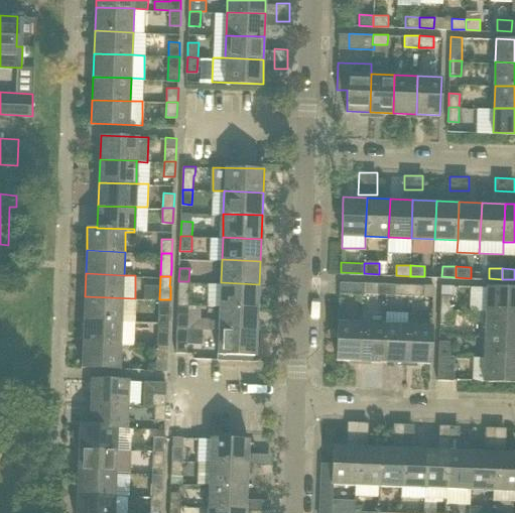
[(188,305),(188,281),(178,281),(178,296),(178,304),(188,305)]
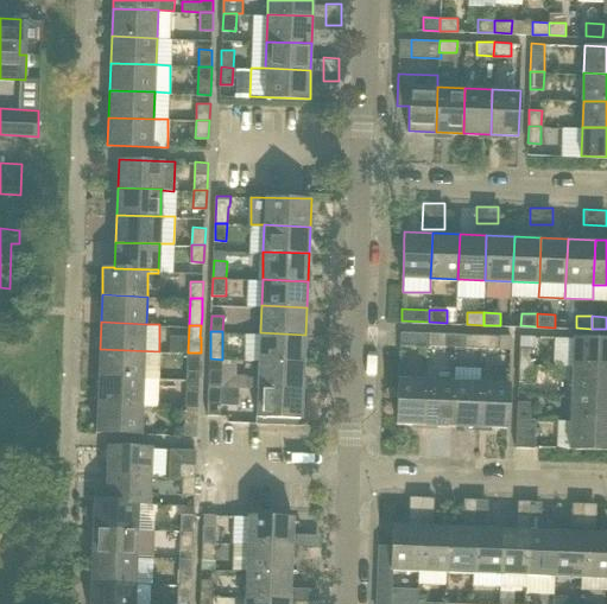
[(428,345),(429,332),(400,331),(400,344),(428,345)]
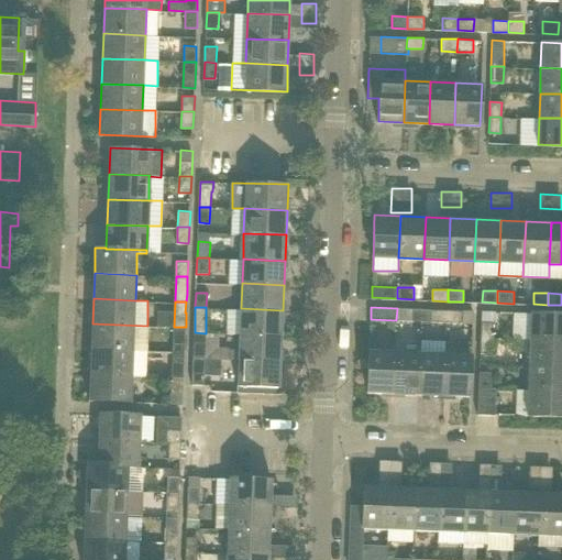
[(283,310),(241,308),(228,308),(227,333),(240,335),(282,336),(283,310)]
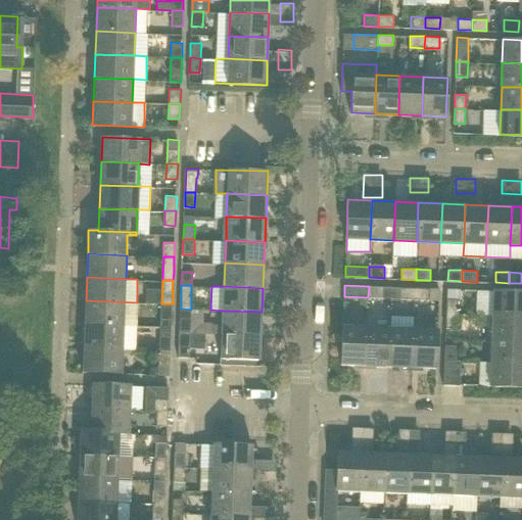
[(369,286),(368,297),(383,297),(383,286),(369,286)]
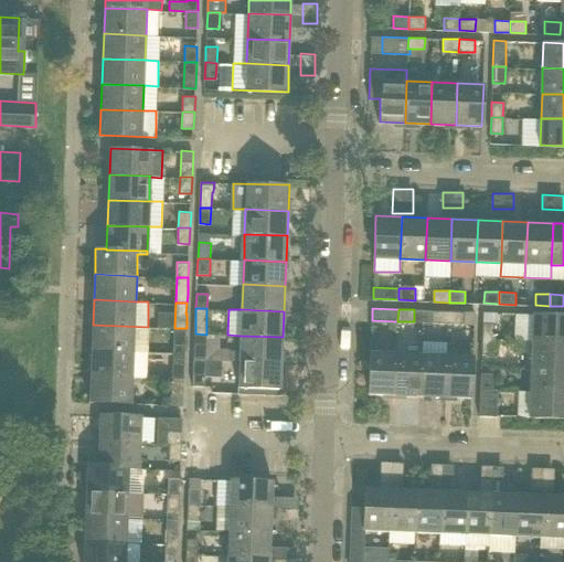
[(433,322),(448,322),(448,310),(433,310),(433,322)]
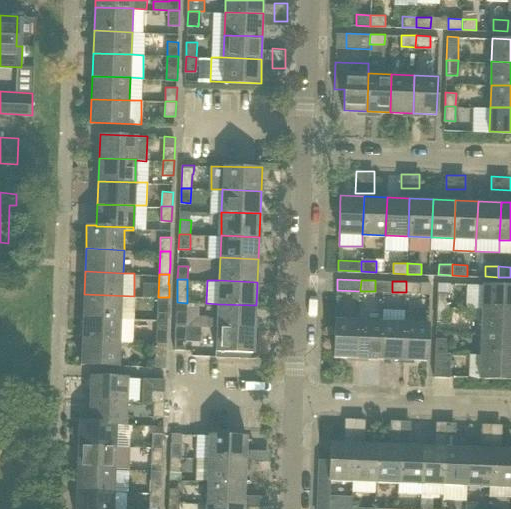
[(420,282),(406,281),(406,292),(430,293),(431,282),(420,281),(420,282)]
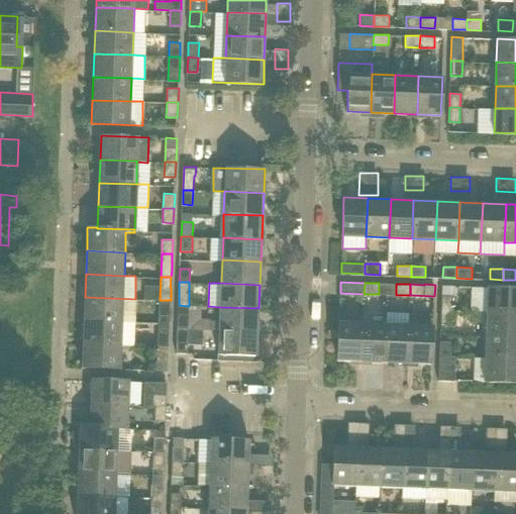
[(515,288),(488,287),(487,311),(515,312),(515,288)]
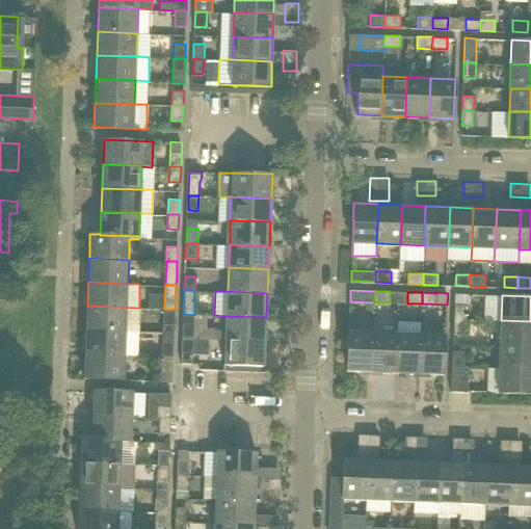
[(455,303),(454,318),(466,319),(466,303),(455,303)]
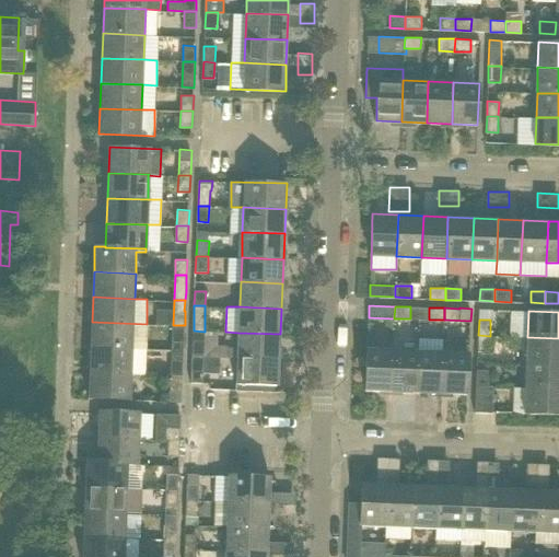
[(91,347),(147,349),(148,324),(147,324),(92,322),(91,347)]
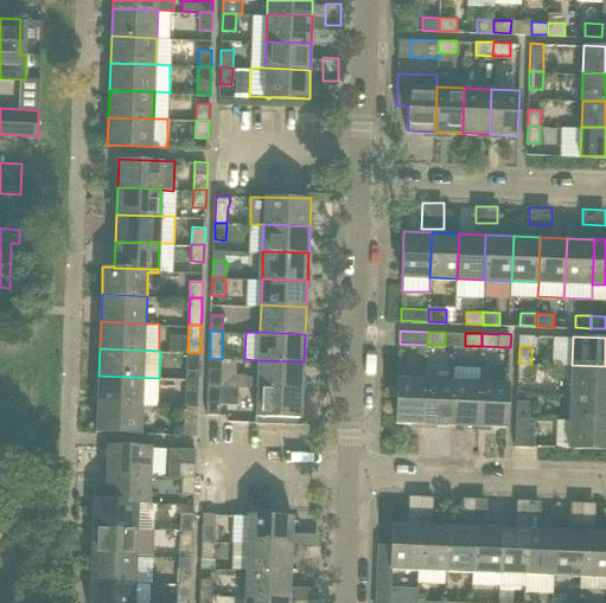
[(186,378),(199,379),(201,352),(187,352),(186,370),(187,370),(186,378)]
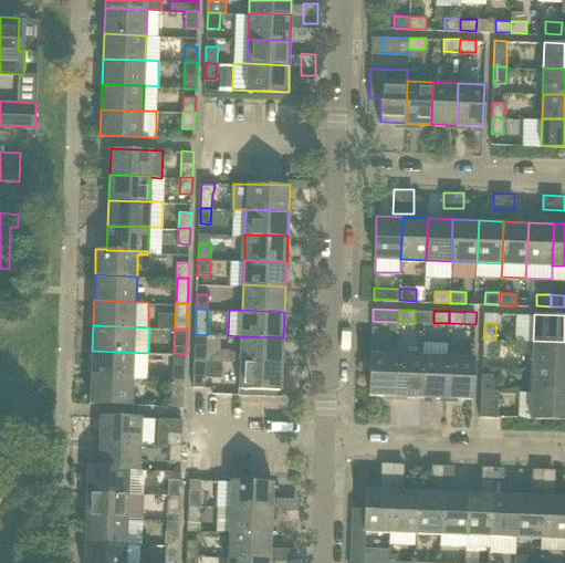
[(196,334),(195,360),(207,360),(207,335),(196,334)]
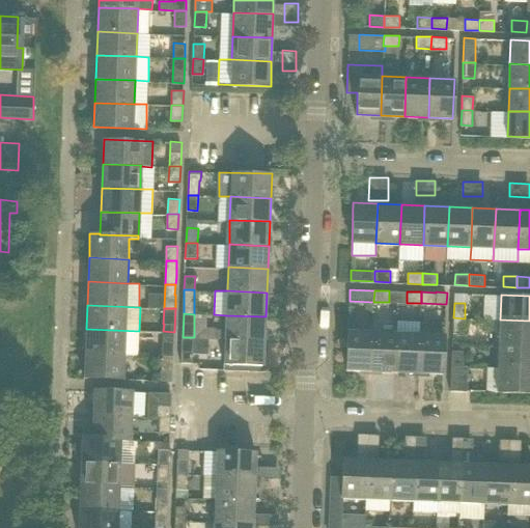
[(265,339),(266,316),(226,315),(225,338),(265,339)]
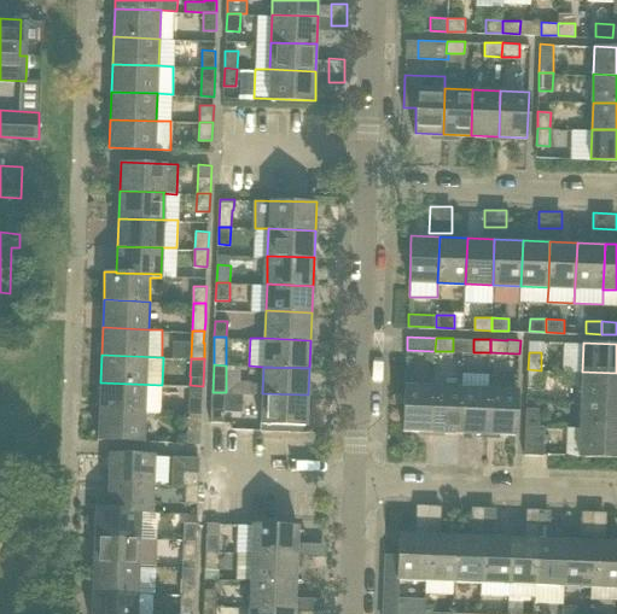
[(540,387),(541,370),(528,369),(528,386),(540,387)]
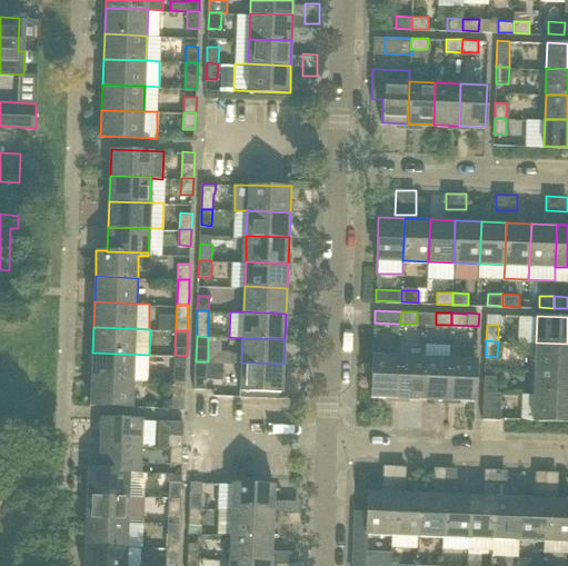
[(567,344),(536,343),(535,368),(567,369),(567,344)]
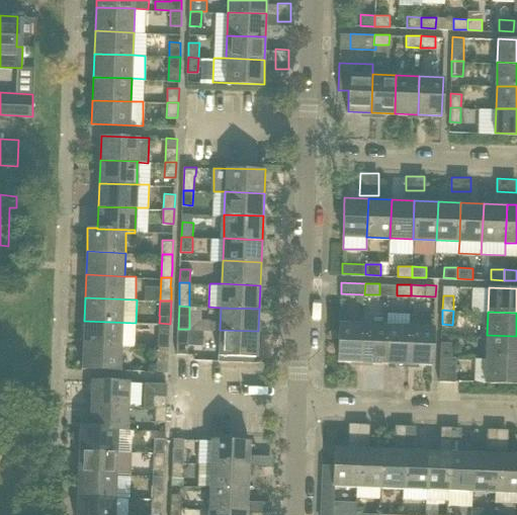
[(388,322),(409,321),(408,313),(388,313),(388,322)]
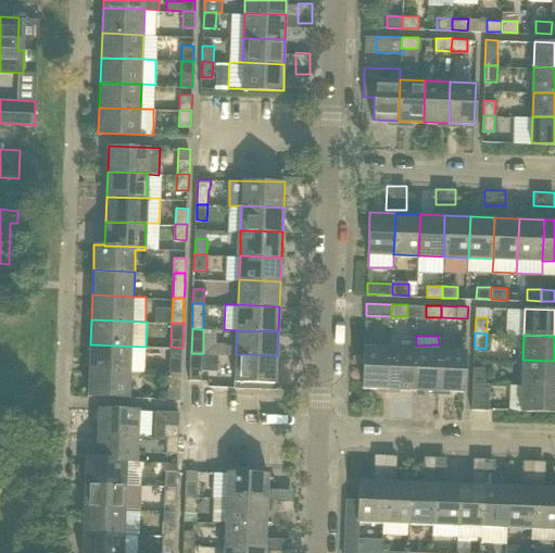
[(89,368),(130,371),(146,371),(146,347),(90,344),(89,368)]
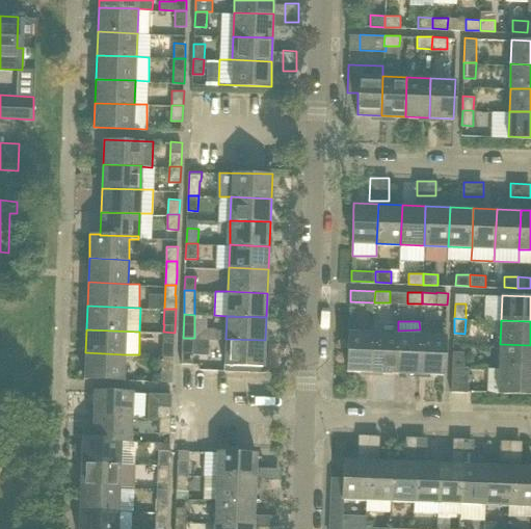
[(373,332),(349,331),(347,370),(372,371),(373,332)]
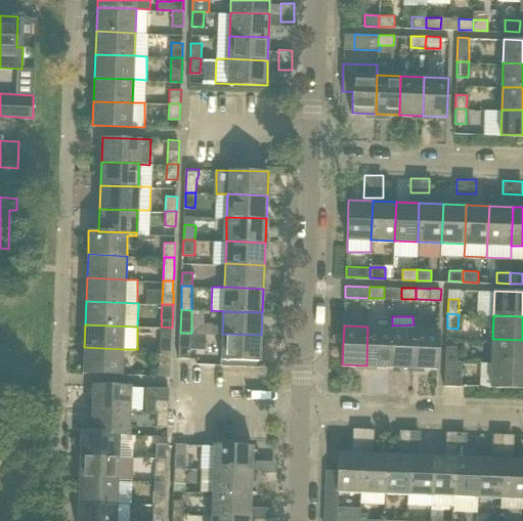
[(160,350),(171,351),(172,328),(161,327),(161,337),(160,350)]
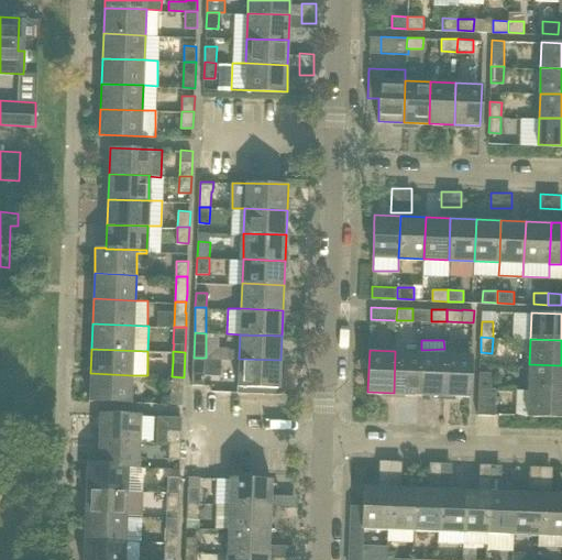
[(420,352),(395,351),(394,393),(418,394),(420,352)]
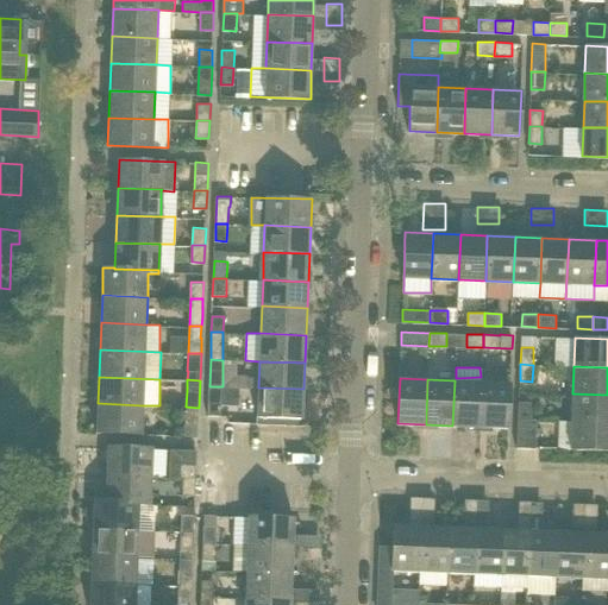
[(482,382),(455,380),(452,426),(480,427),(482,382)]
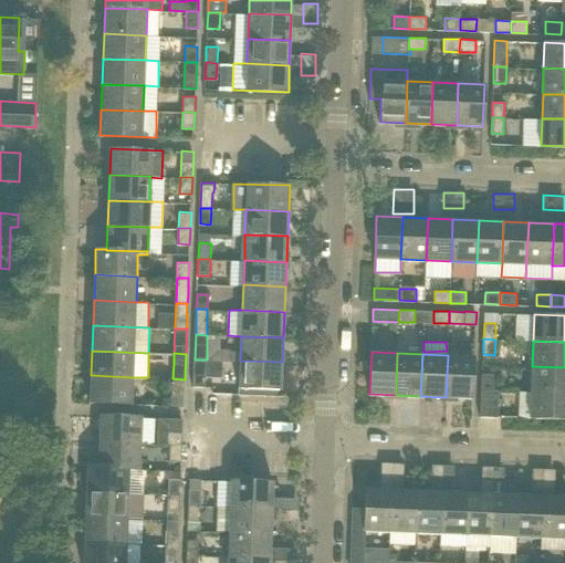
[(446,397),(472,398),(473,356),(448,355),(446,397)]
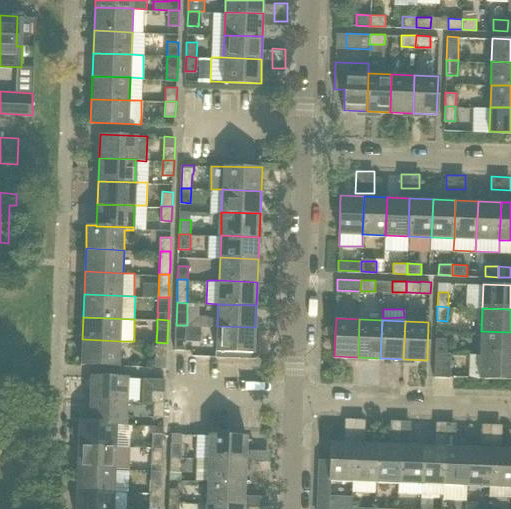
[(176,325),(175,349),(185,349),(187,325),(176,325)]
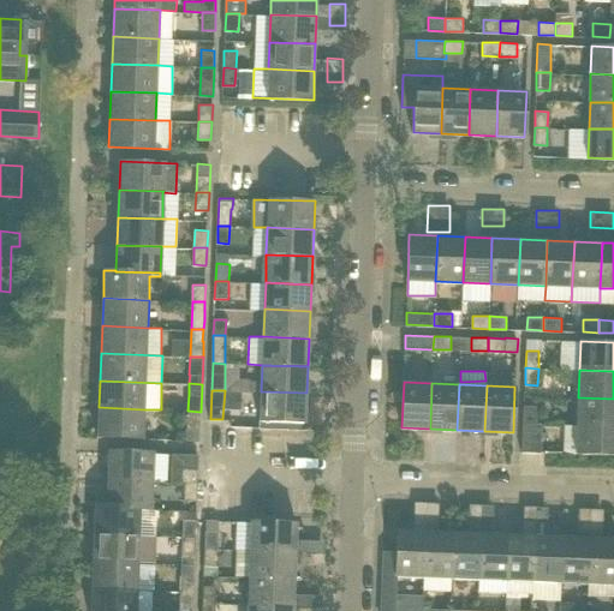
[(261,391),(260,420),(305,421),(307,393),(261,391)]
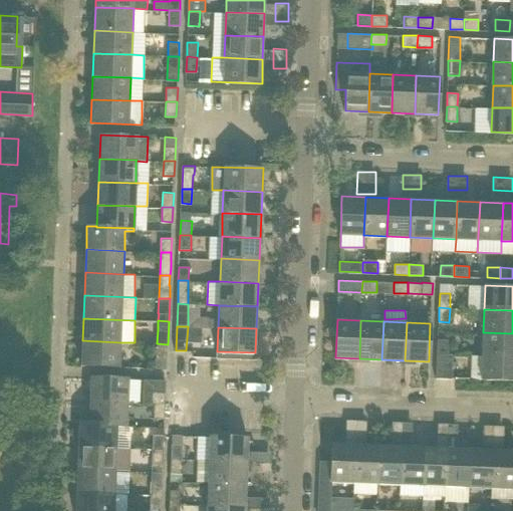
[(512,333),(483,332),(482,354),(512,355),(512,333)]
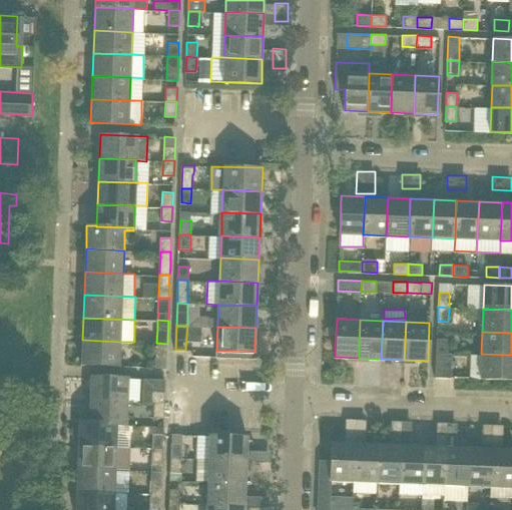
[(436,353),(447,353),(448,339),(437,338),(436,353)]
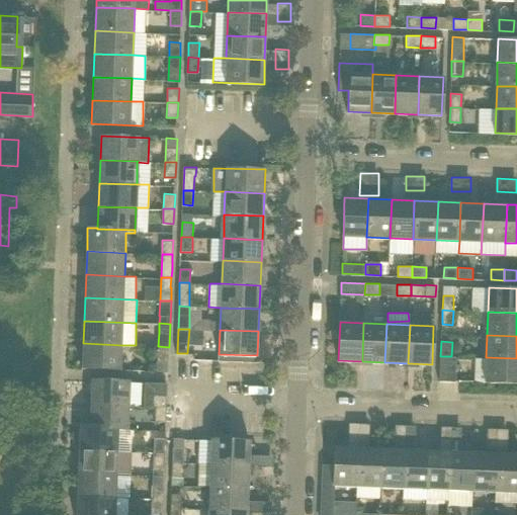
[(83,343),(82,367),(120,369),(121,345),(83,343)]
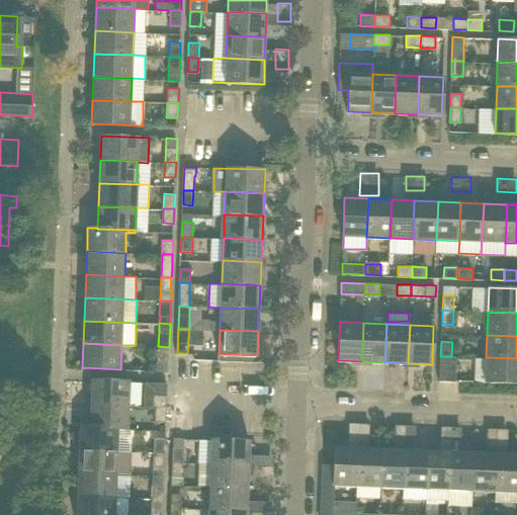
[(168,361),(169,352),(169,347),(158,346),(157,361),(168,361)]
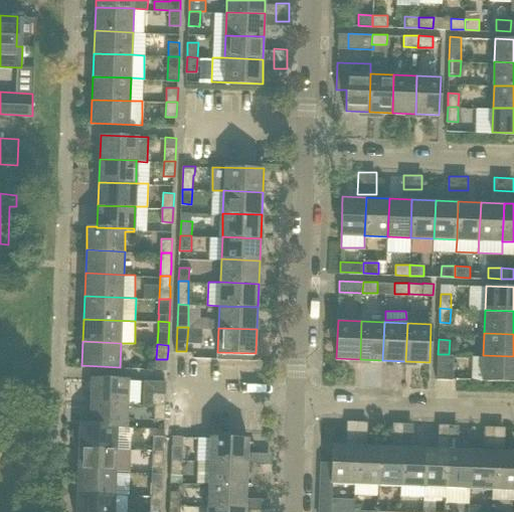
[(438,354),(437,378),(453,379),(454,354),(449,354),(438,354)]
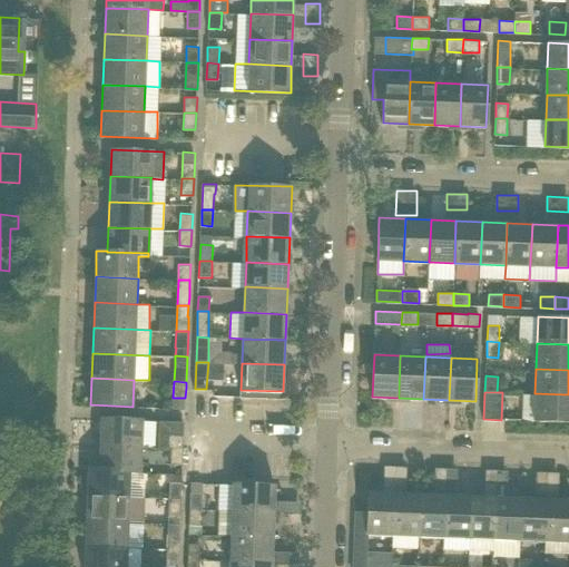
[(568,394),(535,393),(523,393),(523,420),(568,421),(568,394)]
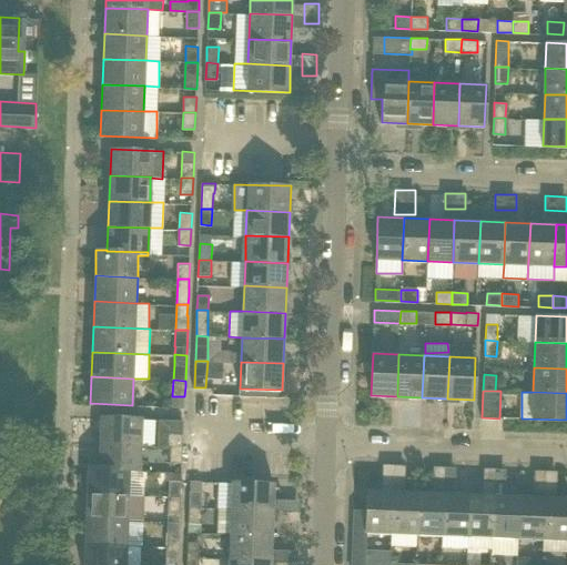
[(142,419),(100,416),(99,442),(141,444),(155,444),(155,419),(142,419)]
